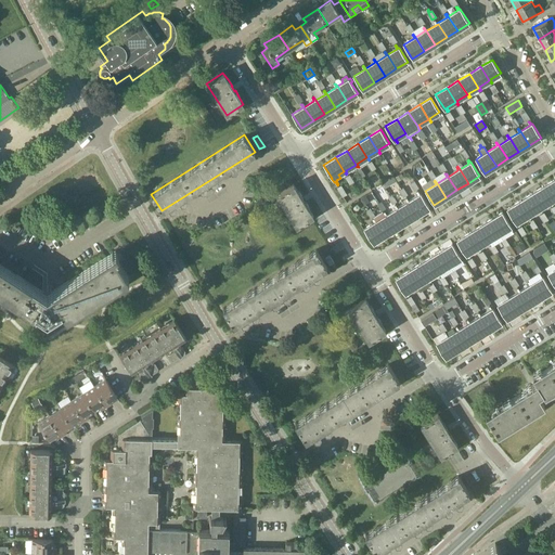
[(551,202),(554,198),(554,185),(552,181),(541,189),(550,202),(552,205),(553,205),(551,202)]
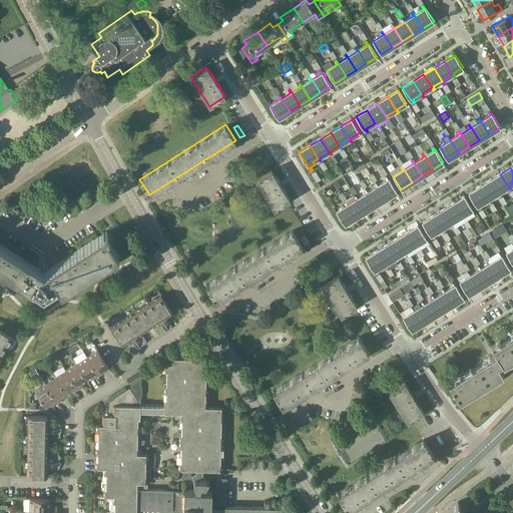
[(321,179),(315,169),(311,172),(317,182),(321,179)]
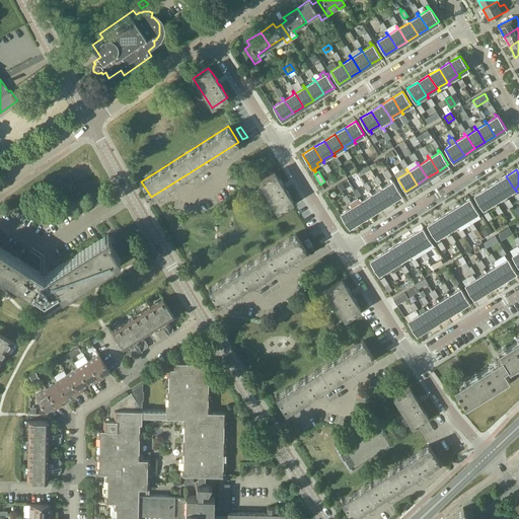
[(283,184),(280,178),(279,179),(274,172),(258,182),(278,212),(293,202),(289,196),(290,195),(286,189),(285,189),(283,184)]
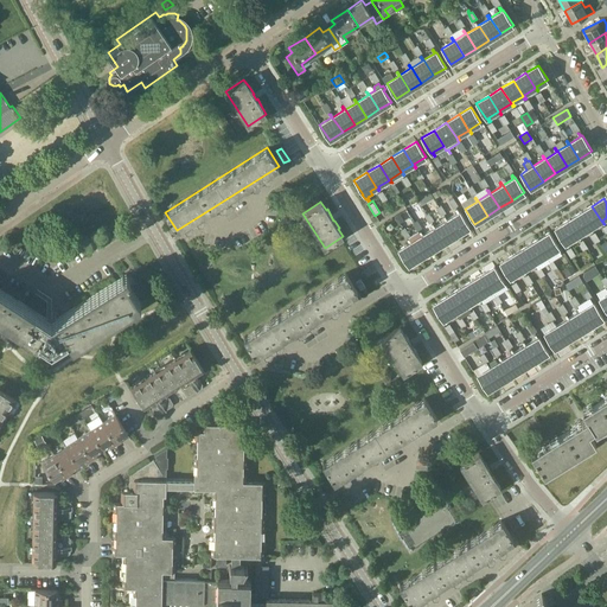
[(601,221),(592,206),(580,213),(589,229),(592,232),(593,231),(590,228),(601,221)]
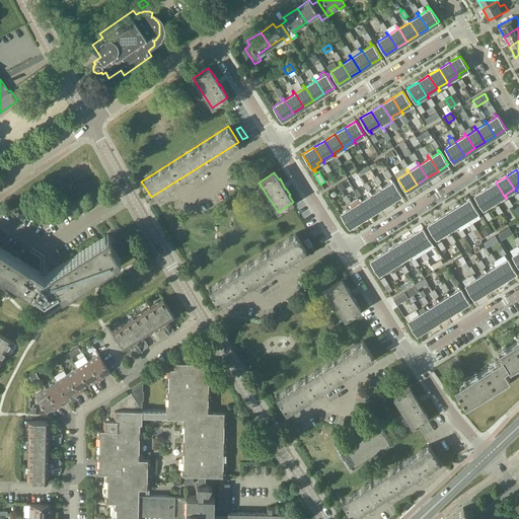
[(390,201),(401,194),(393,180),(392,181),(390,178),(389,179),(391,182),(382,188),(390,201)]
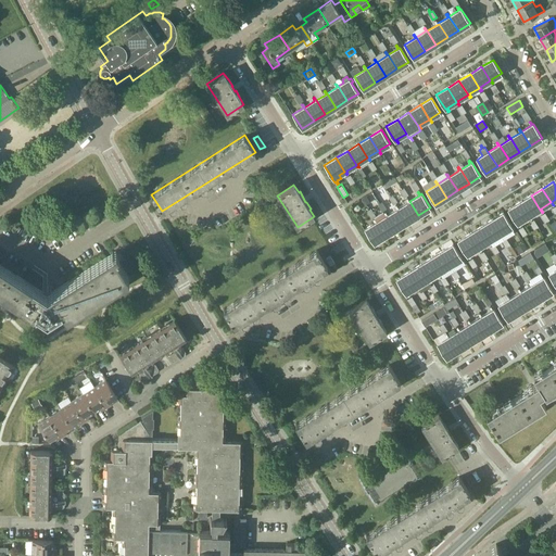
[(540,210),(531,196),(520,202),(529,216),(530,219),(532,218),(530,216),(540,210)]
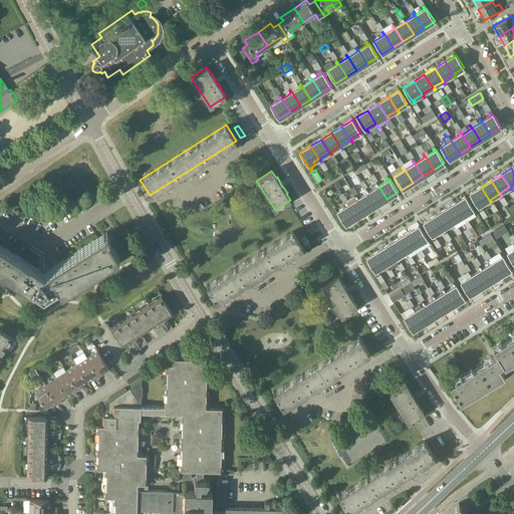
[(387,199),(378,186),(376,183),(375,184),(377,187),(368,193),(376,206),(387,199)]
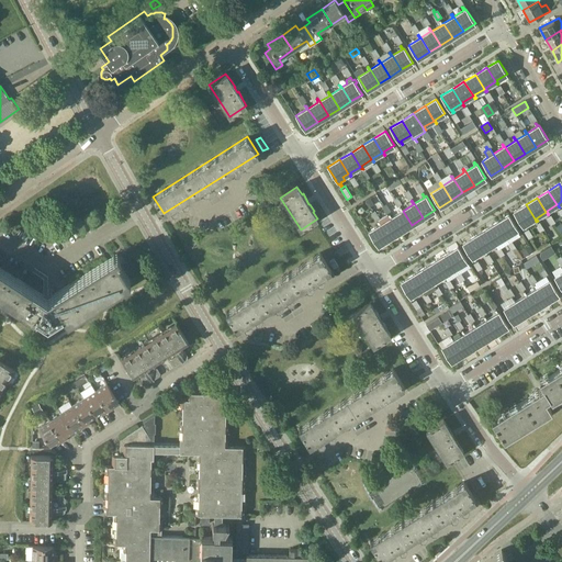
[(525,225),(535,218),(526,204),(514,212),(523,226),(525,229),(526,228),(525,225)]
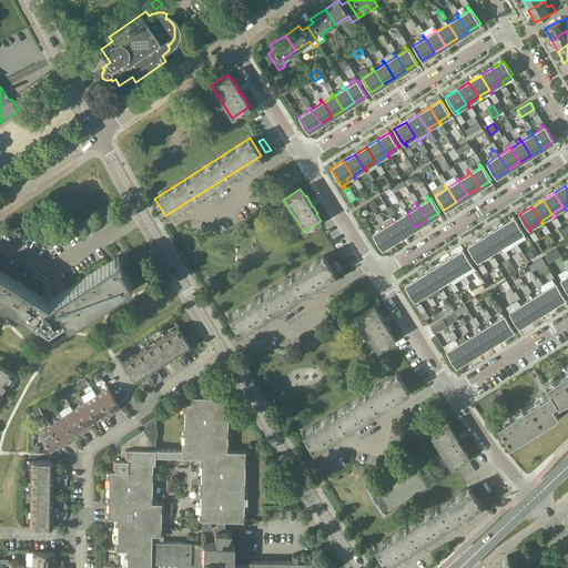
[(405,234),(416,227),(407,213),(405,210),(404,210),(406,213),(396,220),(405,234)]
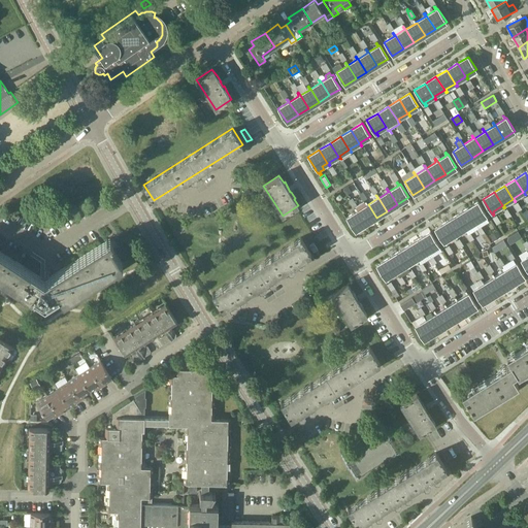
[(376,218),(368,204),(366,201),(365,202),(367,205),(358,210),(366,224),(376,218)]
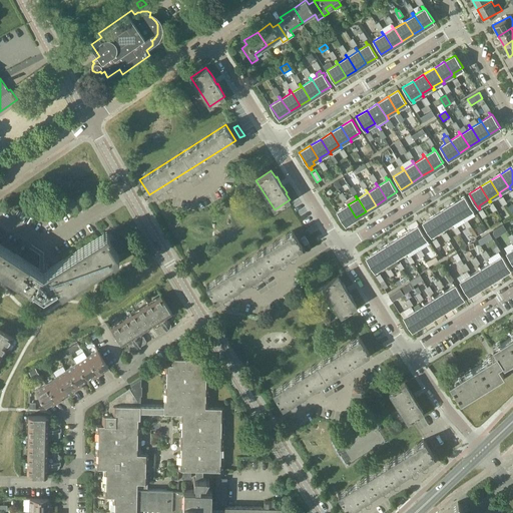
[(454,203),(462,215),(464,218),(465,218),(463,215),(472,209),(473,209),(464,196),(454,203)]
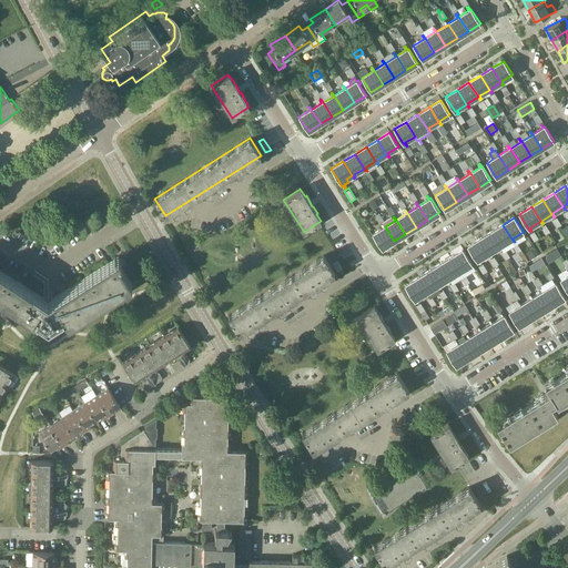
[(383,227),(373,234),(382,249),(394,241),(385,226),(383,223),(382,224),(383,227)]
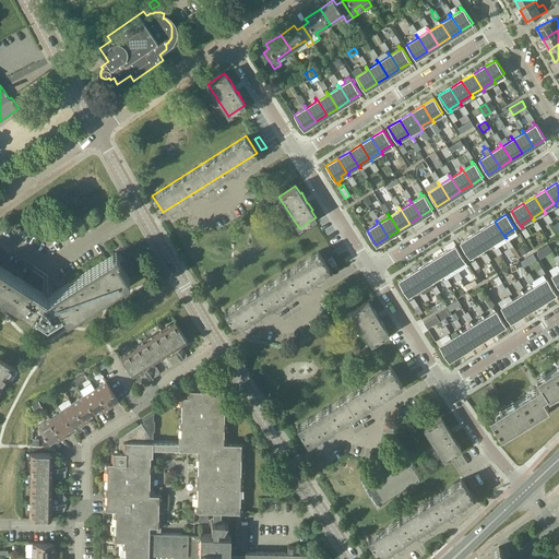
[(503,235),(495,222),(483,228),(491,242),(494,246),(496,245),(494,241),(503,235)]
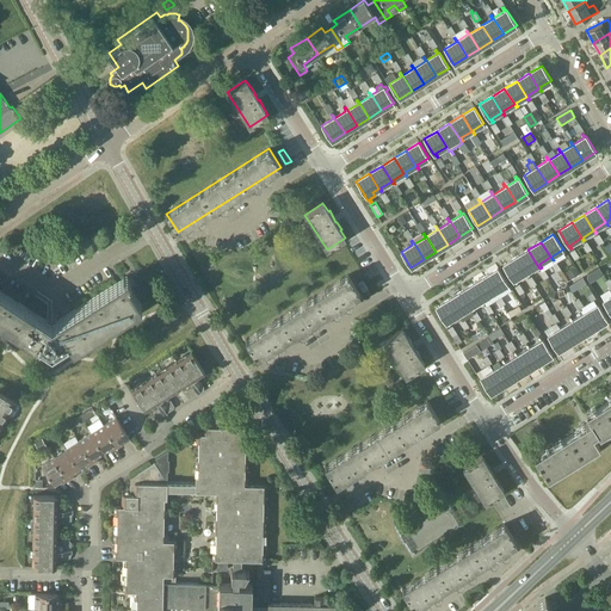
[(537,265),(528,250),(516,257),(525,272),(528,276),(529,275),(526,271),(537,265)]
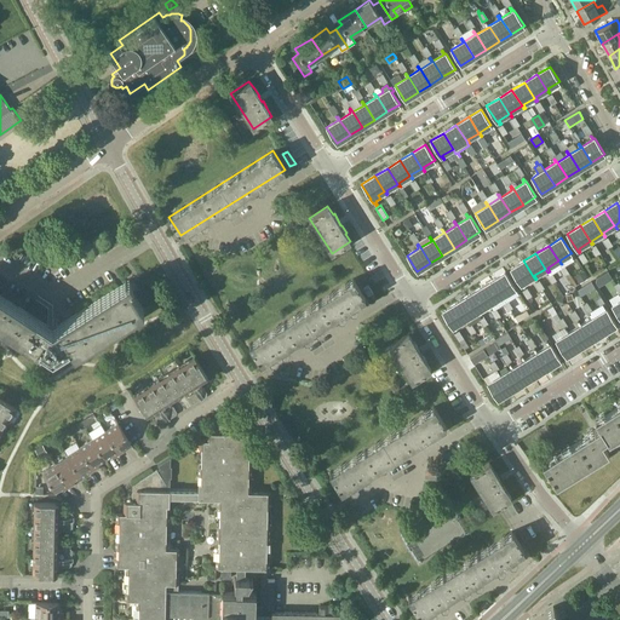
[(522,283),(533,276),(523,260),(510,269),(520,285),(521,285),(523,287),(524,287),(522,283)]
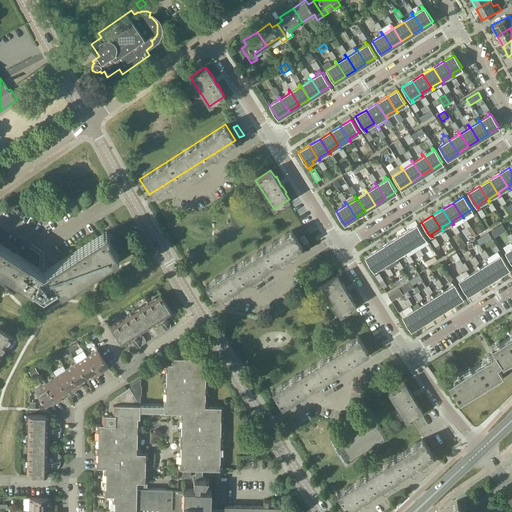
[(478,234),(486,229),(482,224),(475,228),(478,234)]
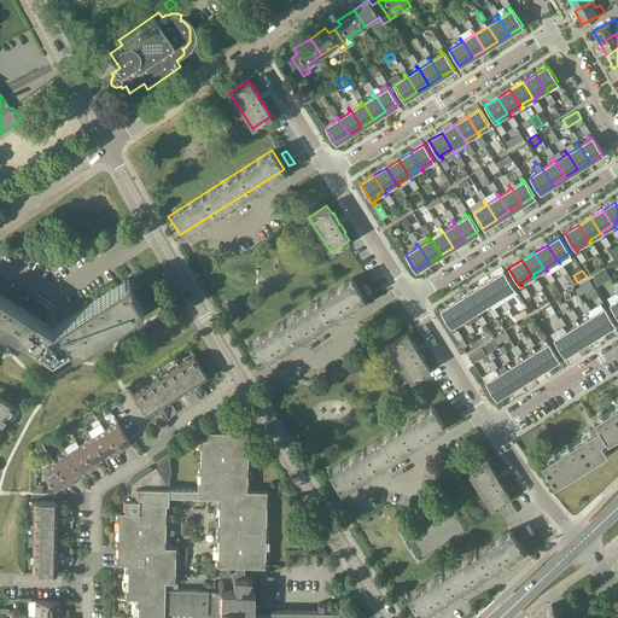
[(490,280),(500,296),(502,299),(503,298),(502,295),(513,287),(503,272),(490,280)]
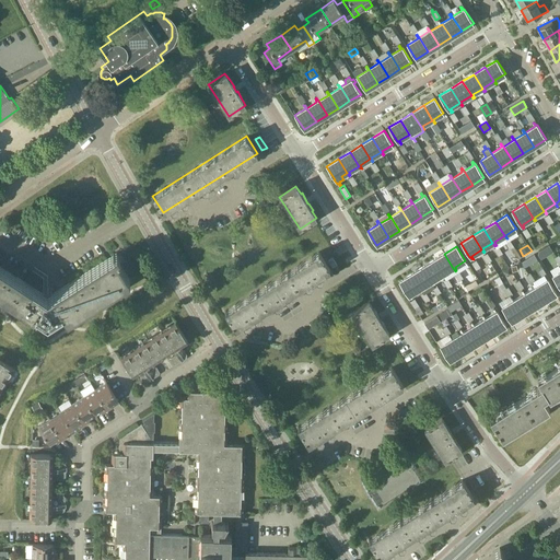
[(541,259),(548,255),(544,248),(543,249),(538,252),(538,253),(538,255),(541,259)]
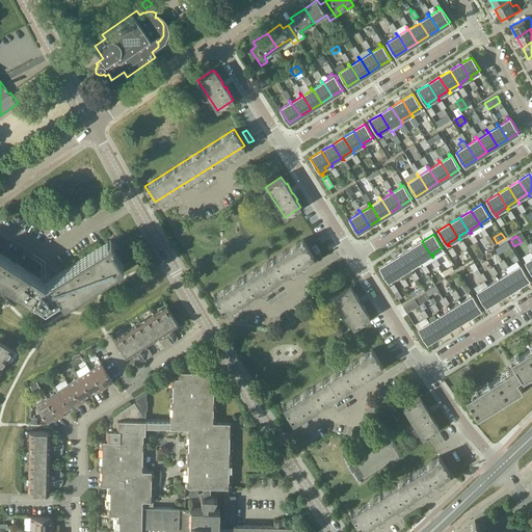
[(213,295),(223,312),(313,257),(302,239),(213,295)]
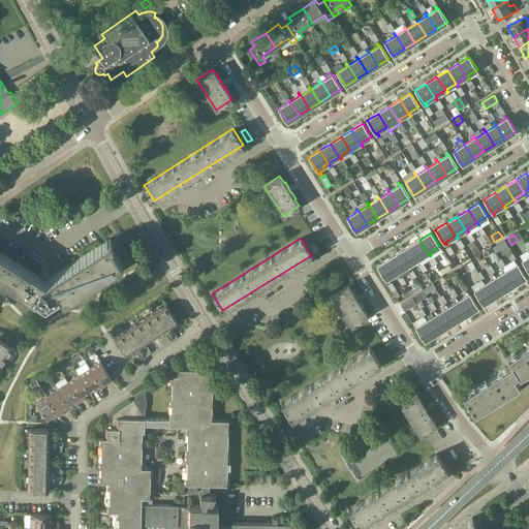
[(44,280),(0,251),(0,278),(31,298),(32,296),(45,304),(59,294),(63,301),(122,263),(113,248),(118,245),(115,240),(113,242),(111,239),(44,280)]
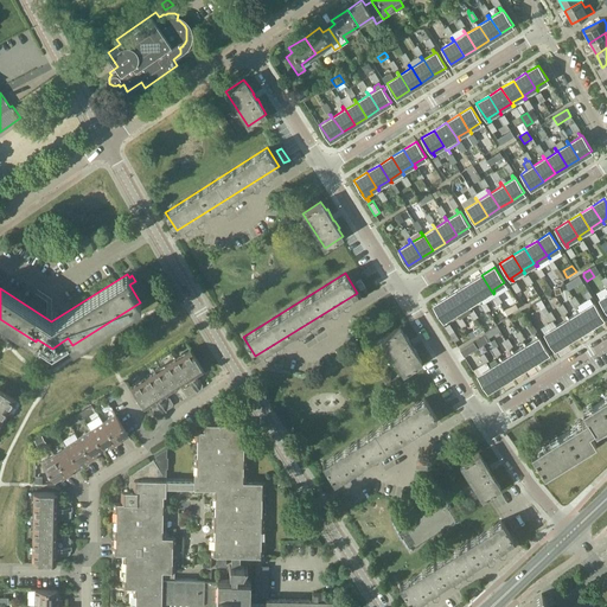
[(491,291),(481,275),(470,282),(479,298),(481,301),(483,300),(480,296),(491,291)]
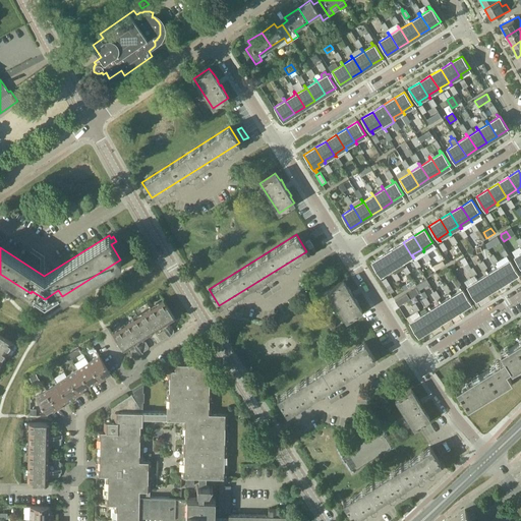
[(411,255),(403,242),(393,248),(401,262),(403,265),(404,265),(402,262),(411,255)]
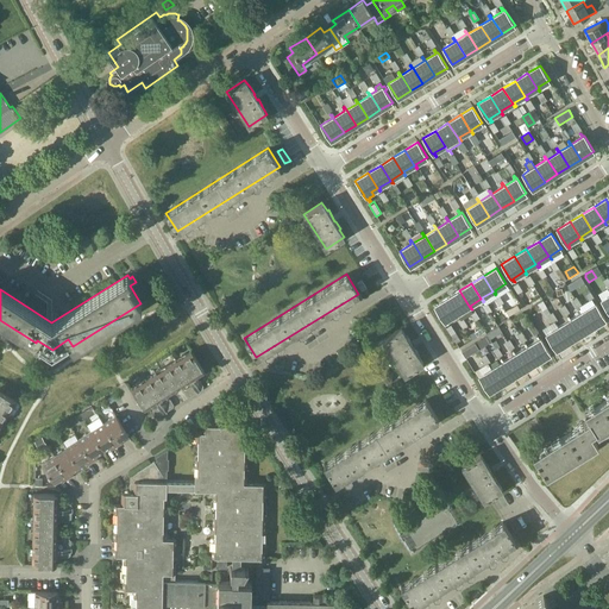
[(458,313),(469,306),(459,290),(447,299),(457,314),(459,318),(460,316),(458,313)]
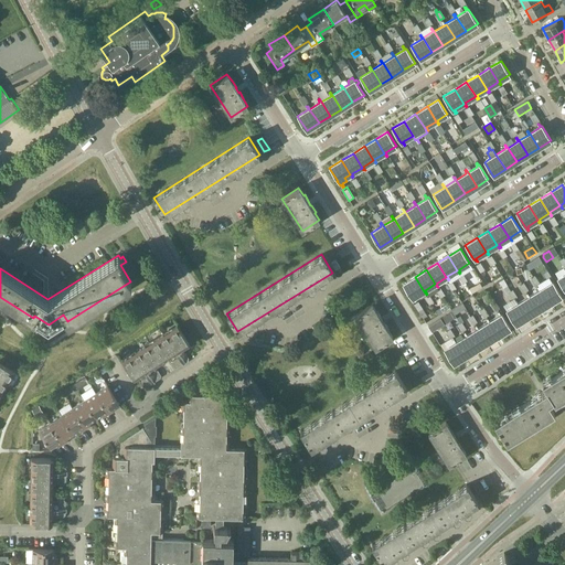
[(424,291),(415,277),(403,285),(412,299),(413,298),(415,301),(416,300),(414,297),(424,291)]
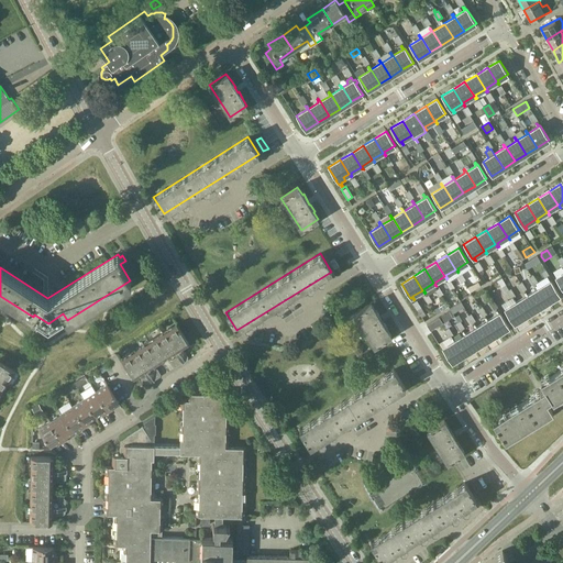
[(539,288),(548,302),(560,295),(551,280),(550,282),(548,278),(547,278),(549,282),(539,288)]
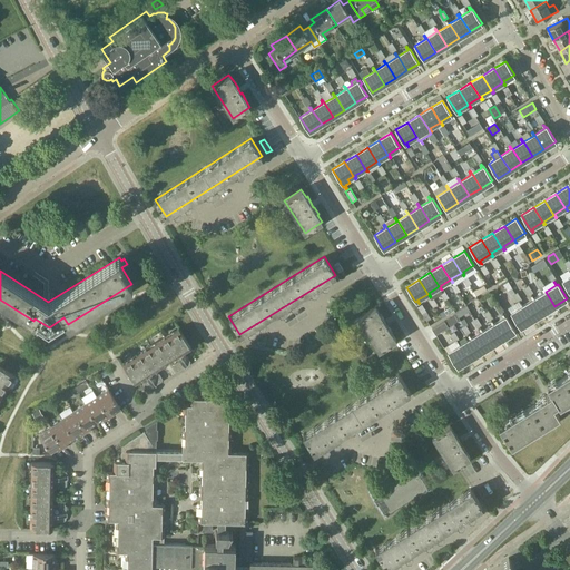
[(473,292),(477,296),(487,290),(484,285),(478,290),(477,290),(473,292)]
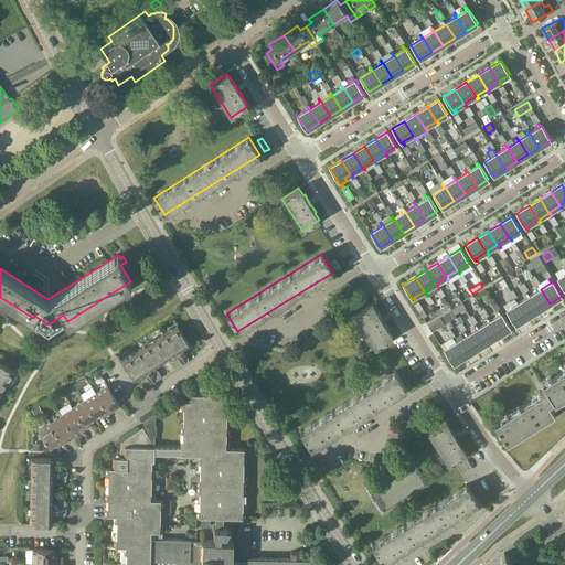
[(550,304),(541,289),(539,286),(537,287),(540,290),(530,296),(539,310),(550,304)]
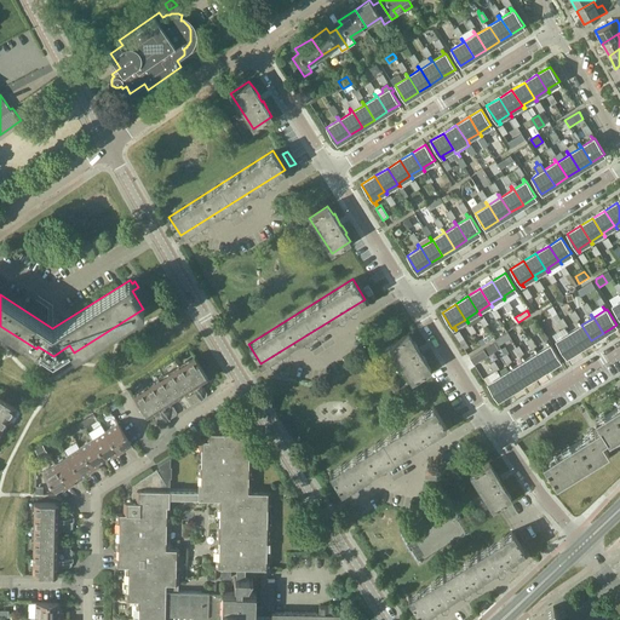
[(569,333),(579,349),(591,340),(581,325),(579,321),(578,322),(580,326),(569,333)]
